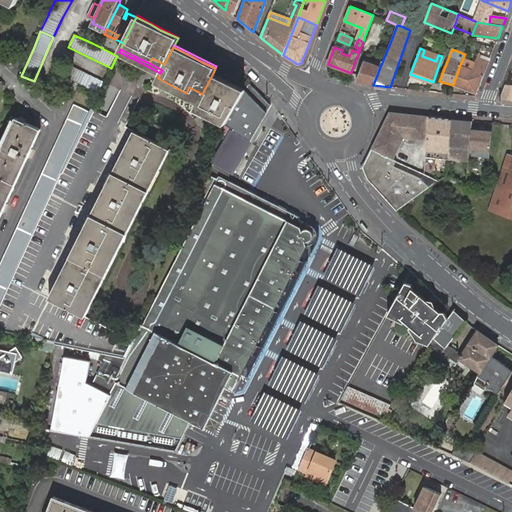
[(436,61),(438,55),(424,50),(422,56),(436,61)]
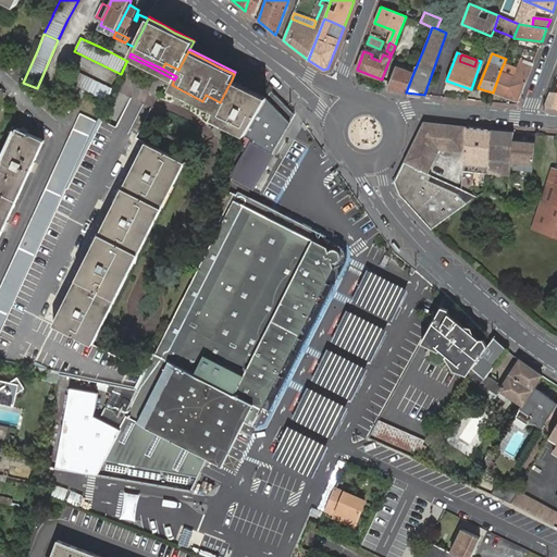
[(519,102),(532,67),(522,64),(523,60),(522,60),(520,59),(518,65),(514,76),(500,71),(493,93),(519,102)]
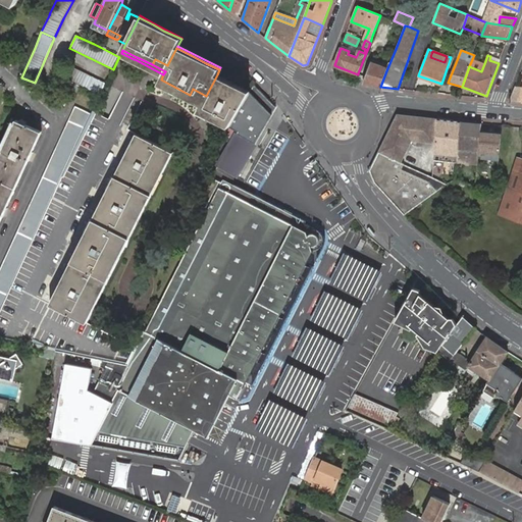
[(473,57),(469,66),(481,71),(485,61),(473,57)]
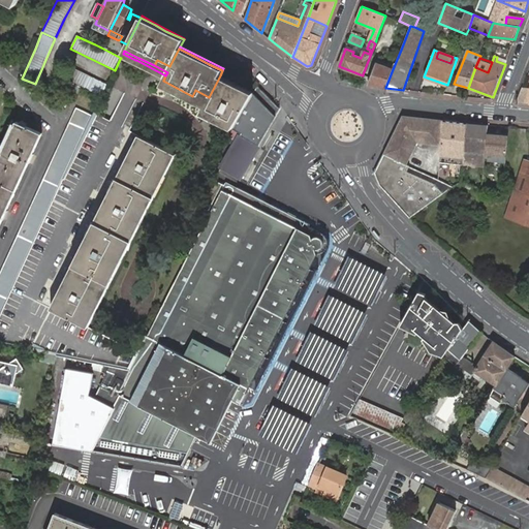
[(385,88),(393,69),(394,66),(390,64),(387,68),(376,63),(368,85),(385,88)]
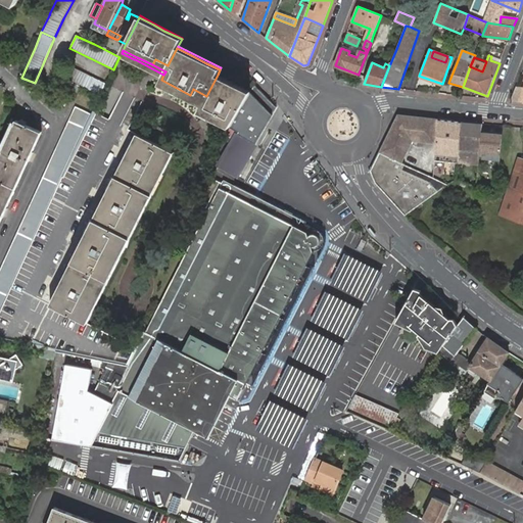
[(81,87),(100,97),(106,84),(75,68),(68,82),(62,94),(75,100),(81,87)]
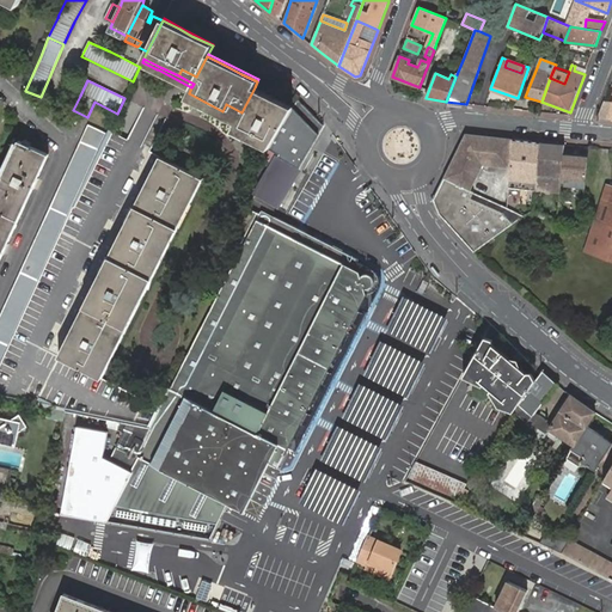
[(292,109),(293,106),(285,103),(280,101),(269,95),(262,91),(255,87),(254,90),(292,109)]
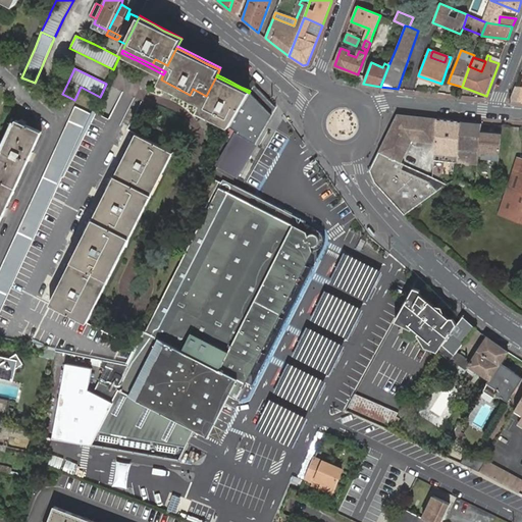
[(244,102),(249,93),(216,76),(206,96),(193,89),(190,95),(203,102),(202,104),(200,108),(200,109),(213,115),(231,124),(232,121),(244,102)]
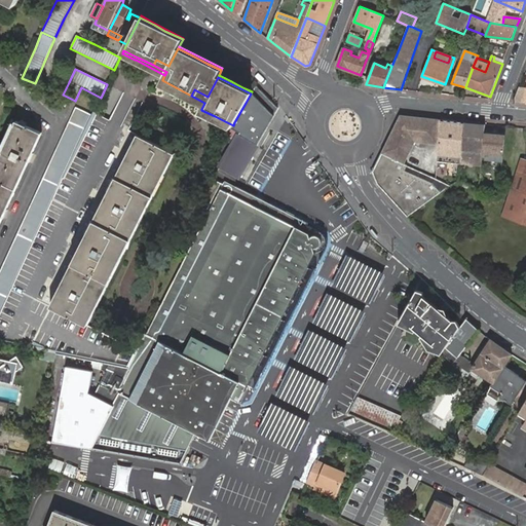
[(204,103),(191,96),(176,87),(161,81),(160,83),(203,105),(204,103)]
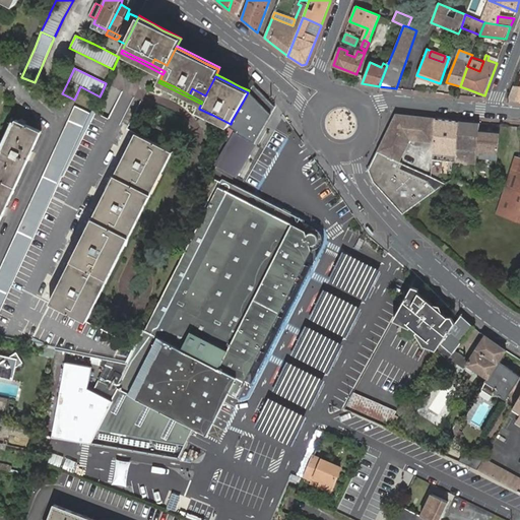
[(519,101),(519,86),(514,86),(509,100),(519,101)]
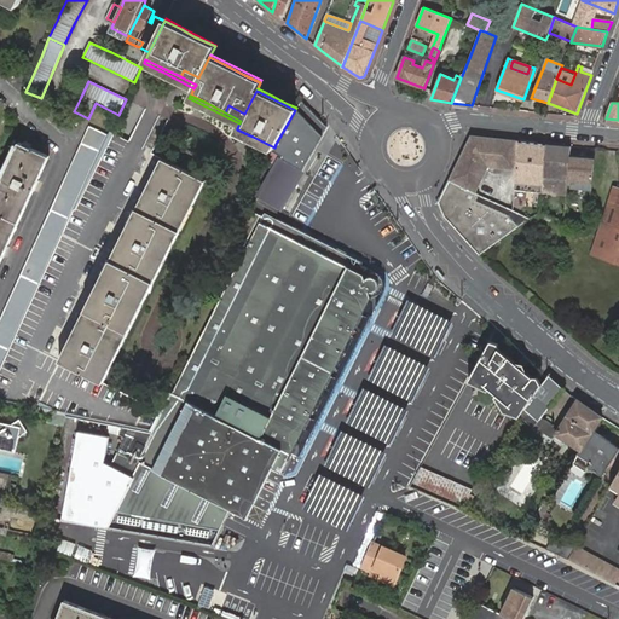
[(259,196),(281,208),(322,134),(296,108),(295,110),(289,121),(276,144),(275,148),(272,150),(282,156),(259,196)]
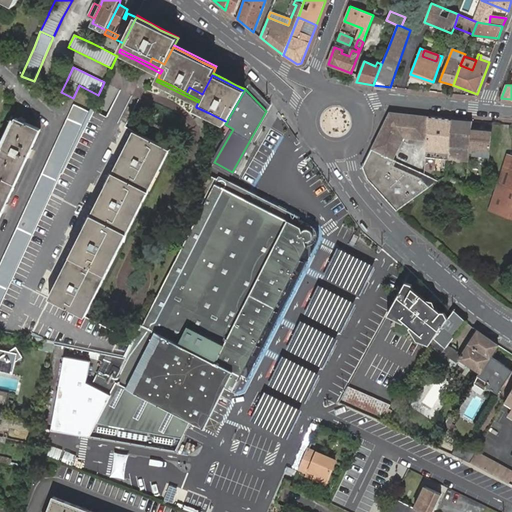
[(90,111),(74,103),(0,265),(0,305),(61,173),(90,111)]
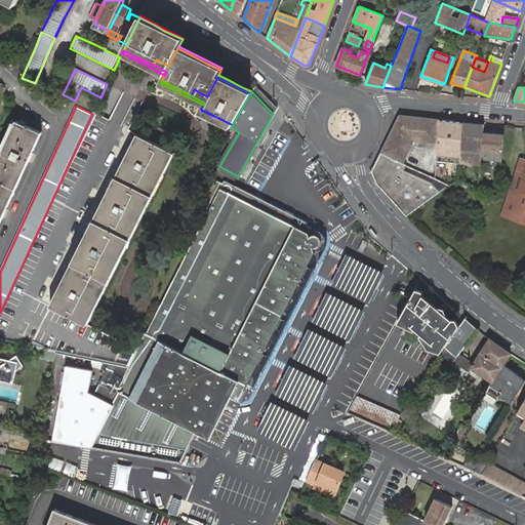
[(231,127),(233,125),(214,116),(201,110),(199,112),(205,115),(212,118),(231,127)]
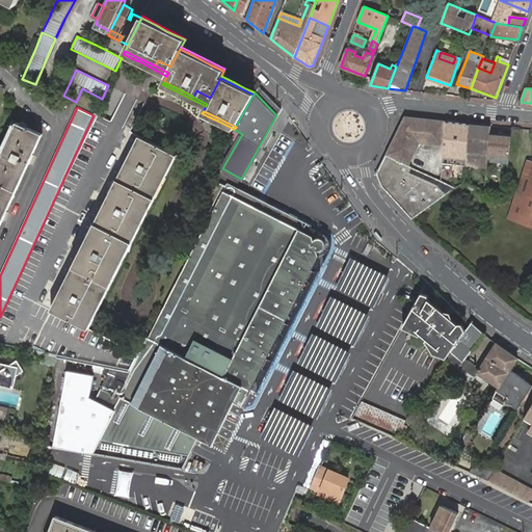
[(95,112),(94,115),(63,180),(0,317),(0,345),(11,348),(31,351),(58,357),(60,357),(107,367),(131,372),(140,354),(133,351),(130,349),(126,347),(124,346),(89,328),(83,326),(53,311),(52,310),(74,266),(96,222),(117,179),(140,135),(138,135),(134,133),(133,132),(131,131),(124,128),(111,121),(99,114),(97,113),(95,112)]
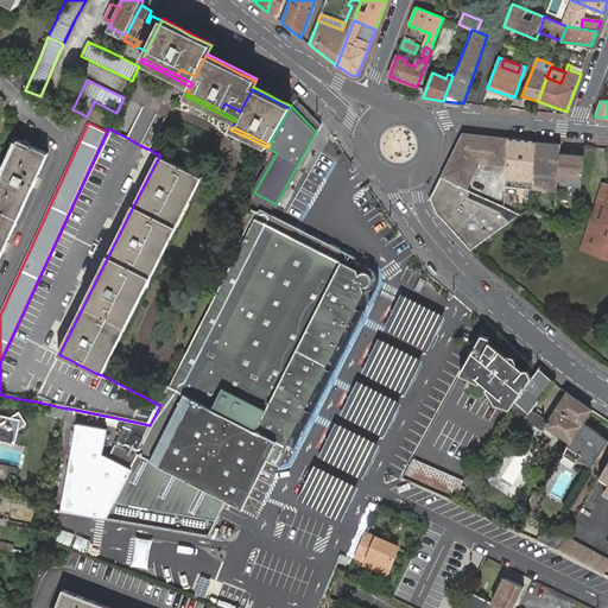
[(454,152),(442,177),(467,189),(480,164),(507,166),(508,163),(511,139),(500,138),(463,133),(454,152)]
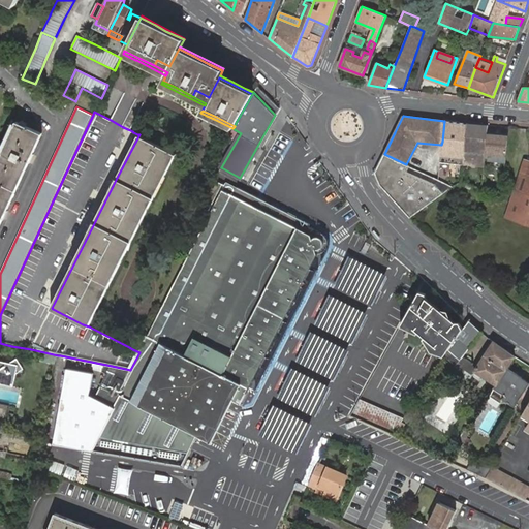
[(0,225),(3,219),(6,211),(8,207),(9,205),(29,162),(33,154),(35,150),(36,148),(42,133),(26,126),(20,123),(17,121),(16,124),(0,157),(0,225)]
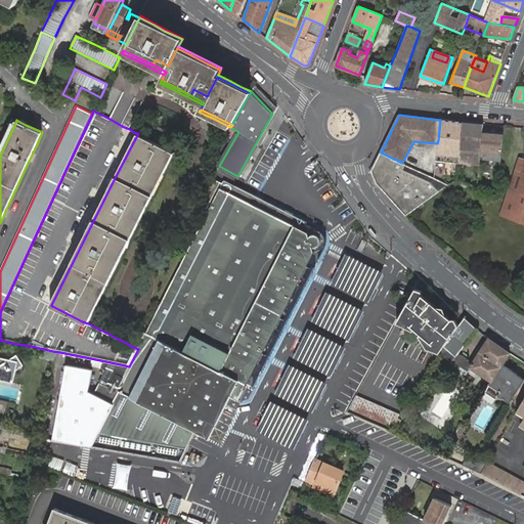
[(437,150),(436,161),(445,162),(448,162),(451,163),(459,164),(460,156),(461,143),(462,143),(463,130),(463,122),(440,120),(438,140),(437,150)]
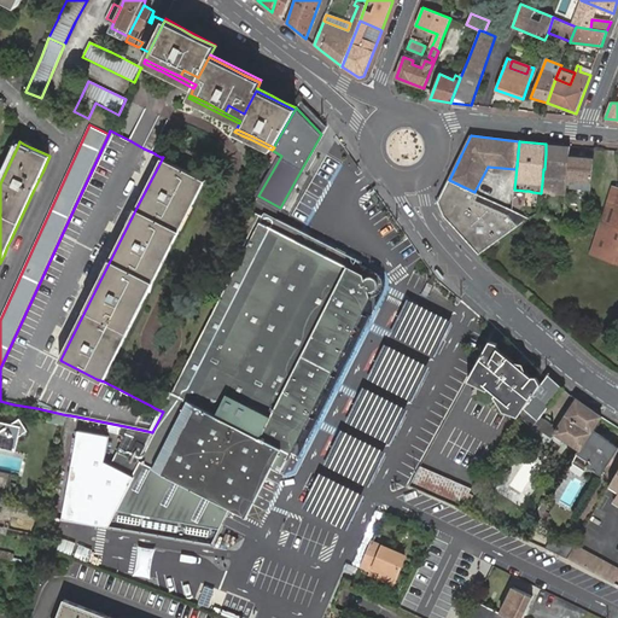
[(0,184),(18,145),(15,144),(0,175),(0,184)]
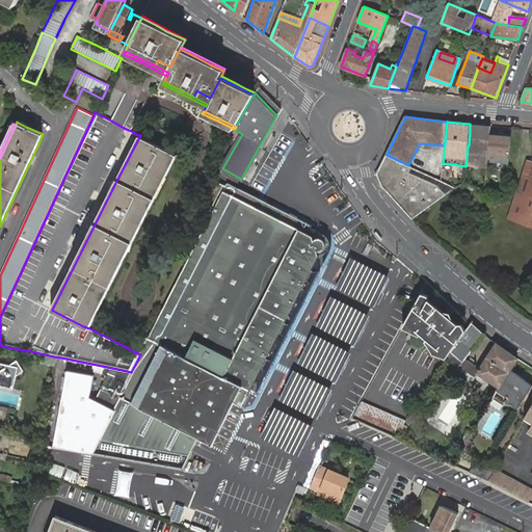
[(474,124),(470,124),(470,132),(469,145),(467,159),(467,165),(487,166),(487,161),(488,158),(490,133),(490,126),(474,124)]
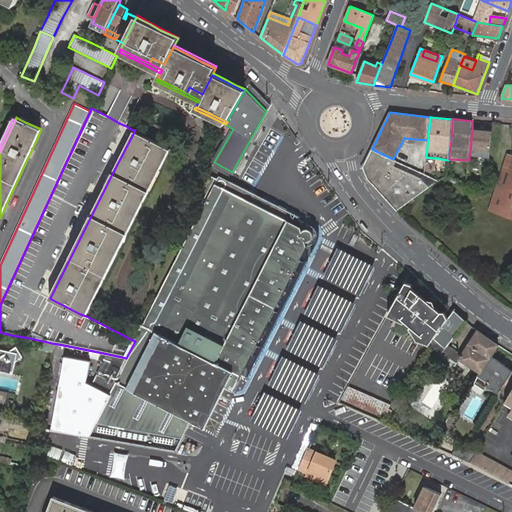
[(472,155),(489,156),(492,130),(483,129),(480,129),(472,128),(470,152),(473,152),(472,155)]
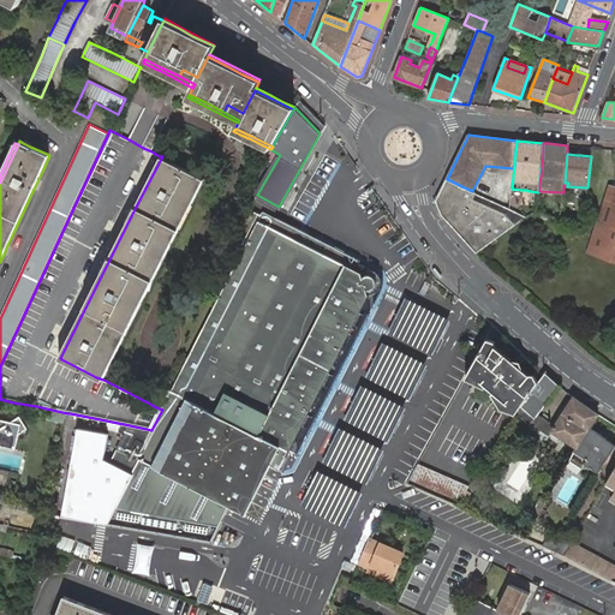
[(163,157),(162,156),(136,207),(138,208),(163,157)]
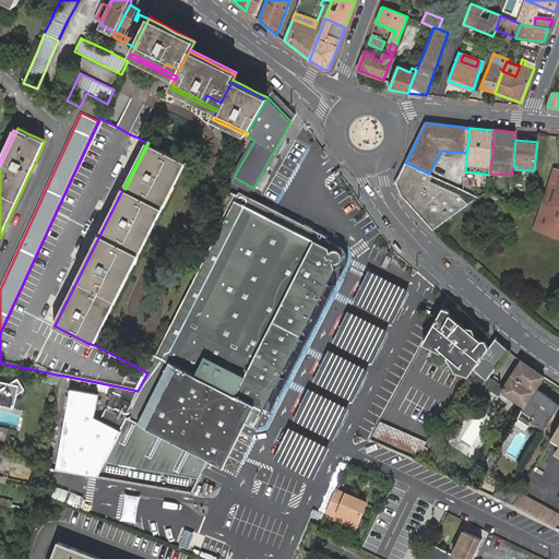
[(180,159),(149,143),(126,189),(157,205),(159,200),(163,201),(180,166),(178,165),(180,159)]
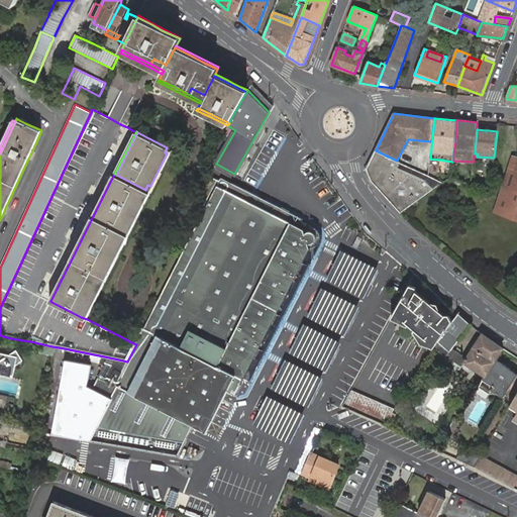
[(147,185),(145,190),(150,193),(153,188),(170,156),(173,150),(167,147),(165,152),(167,153),(150,186),(147,185)]
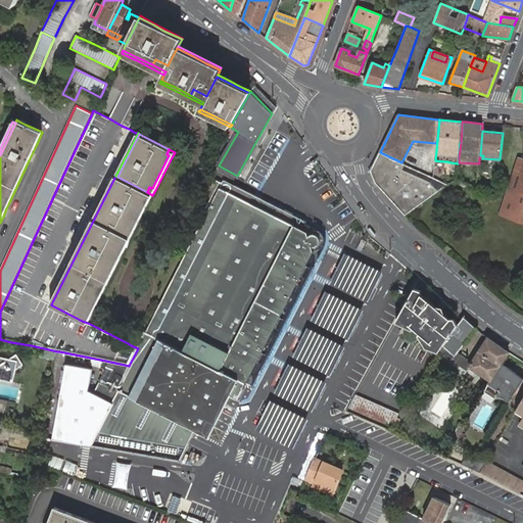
[(395,204),(406,216),(417,206),(448,185),(433,178),(406,164),(401,162),(380,152),(371,171),(376,184),(395,204)]
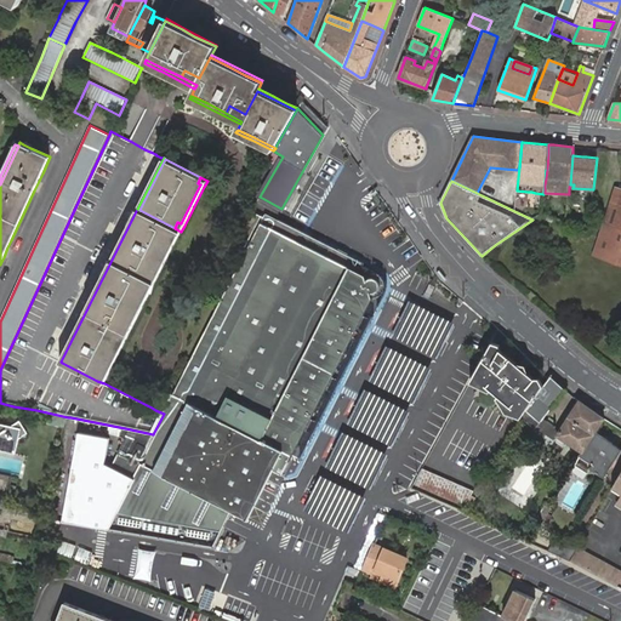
[(620,187),(617,187),(602,234),(594,255),(620,263),(620,187)]
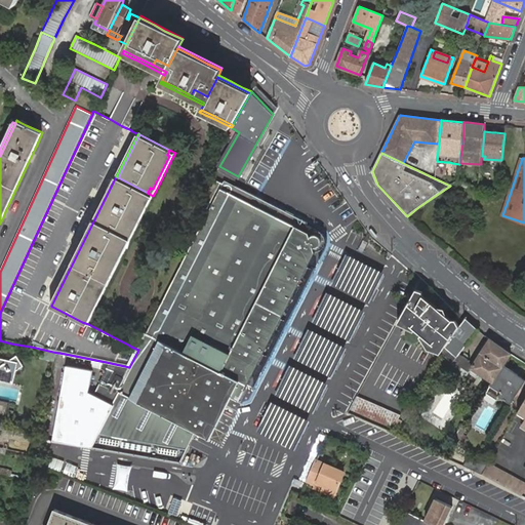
[(118,177),(116,176),(94,219),(96,220),(118,177)]
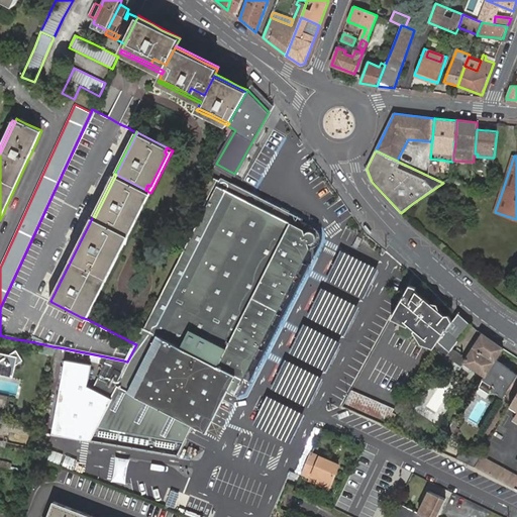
[(145,190),(116,175),(95,217),(124,232),(126,227),(129,228),(145,196),(143,195),(145,190)]
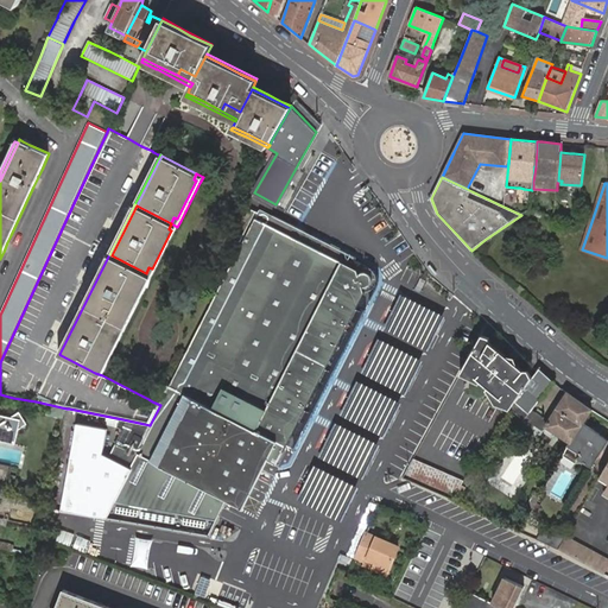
[(225,242),(238,248),(255,211),(244,206),(241,210),(232,228),(225,242)]
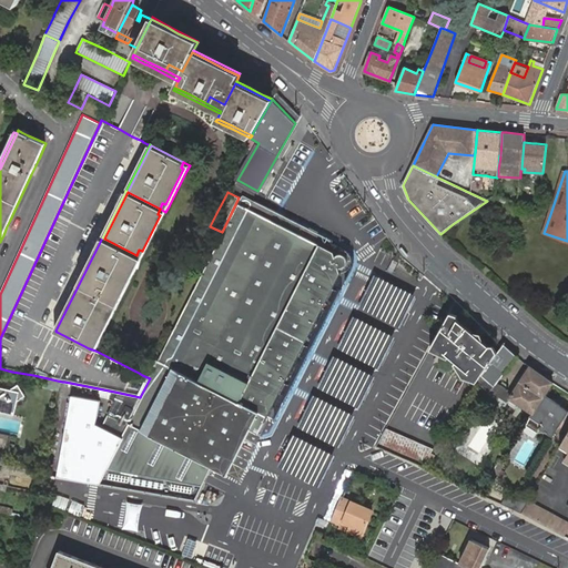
[(158,438),(176,448),(213,466),(227,474),(251,429),(259,434),(264,425),(267,416),(317,320),(341,272),(342,272),(343,272),(344,272),(345,272),(346,271),(347,271),(348,270),(350,270),(350,269),(351,267),(351,266),(351,265),(352,264),(352,263),(352,262),(352,261),(352,260),(352,259),(352,257),(351,256),(351,255),(350,254),(350,253),(348,253),(347,252),(346,252),(346,251),(345,251),(344,251),(343,250),(342,250),(341,250),(340,251),(338,251),(337,251),(336,251),(335,252),(324,247),(328,239),(311,230),(297,223),(242,196),(241,198),(239,201),(223,233),(150,378),(140,397),(114,392),(111,398),(115,402),(102,428),(123,439),(130,425),(158,438)]
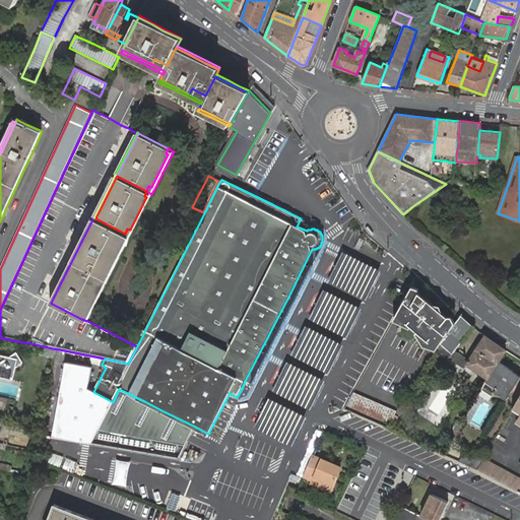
[(151,194),(146,191),(144,196),(146,197),(130,230),(127,229),(125,234),(130,236),(133,232),(149,199),(151,194)]
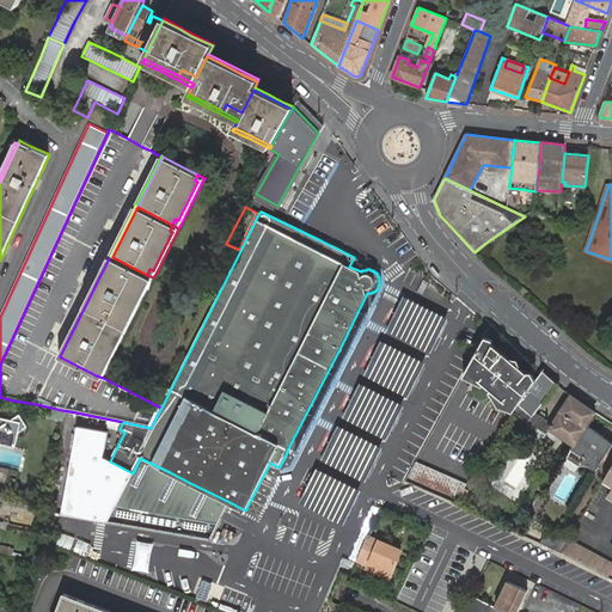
[(112,257),(110,256),(85,306),(86,307),(112,257)]
